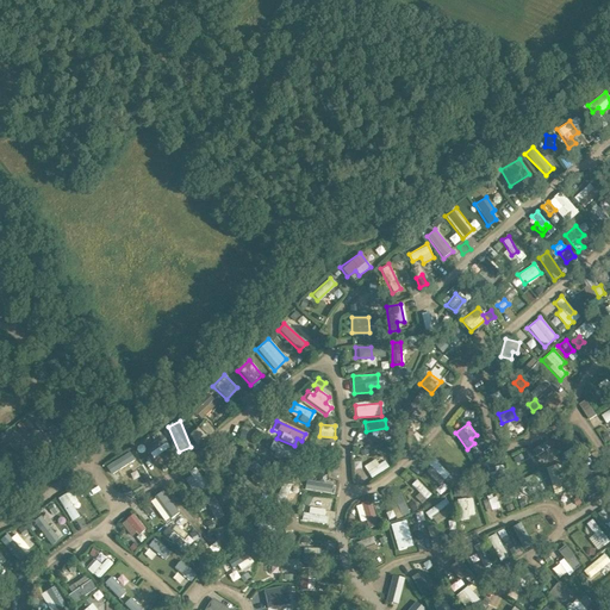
[(194,441),(203,437),(199,429),(191,433),(194,441)]
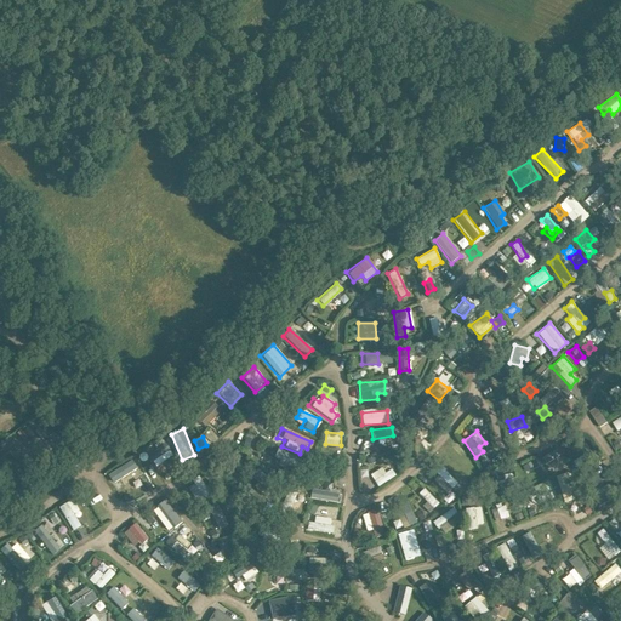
[(581,457),(593,446),(588,439),(575,450),(581,457)]
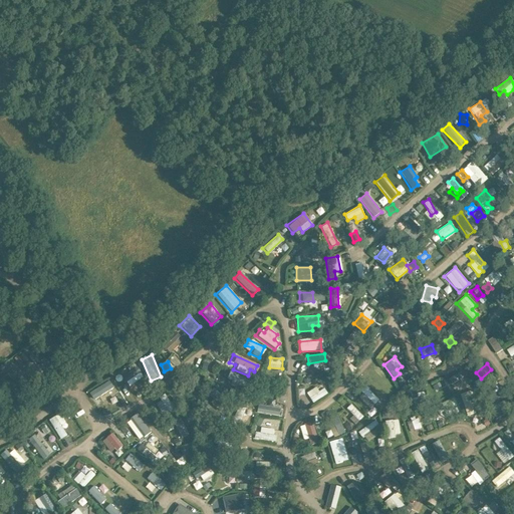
[(137,365),(121,376),(134,393),(146,383),(142,378),(144,376),(137,365)]
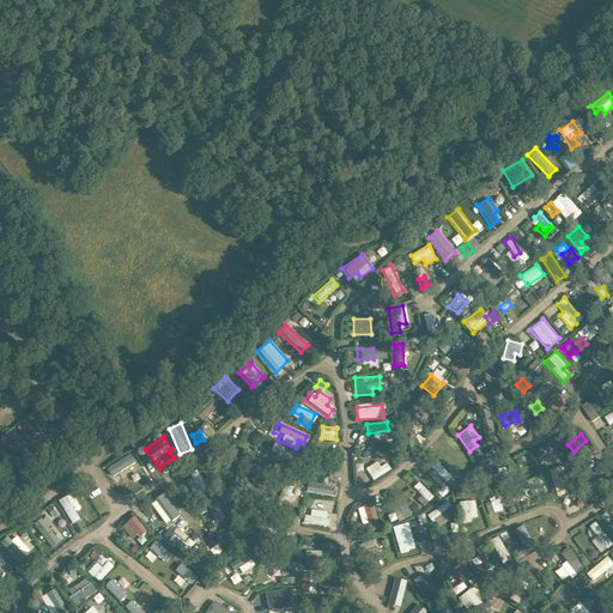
[(457,468),(471,461),(459,442),(449,447),(453,454),(449,455),(457,468)]
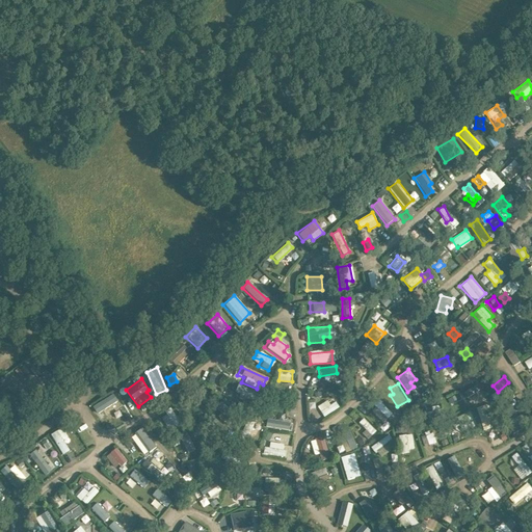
[(233,384),(230,391),(239,395),(242,388),(233,384)]
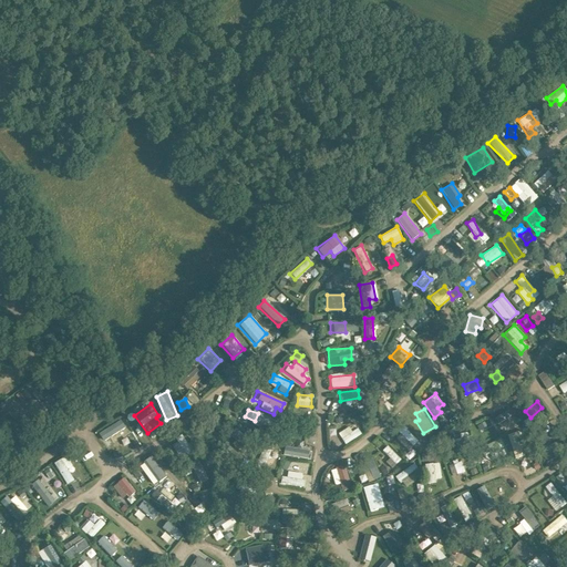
[(255,422),(246,419),(245,420),(260,425),(264,416),(258,414),(255,422)]
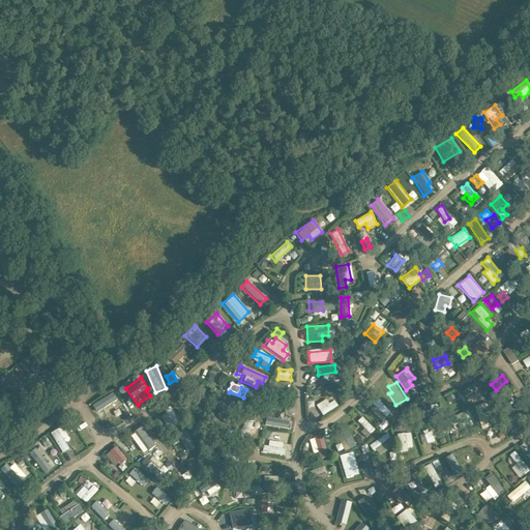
[(98,403),(105,414),(123,404),(117,393),(98,403)]
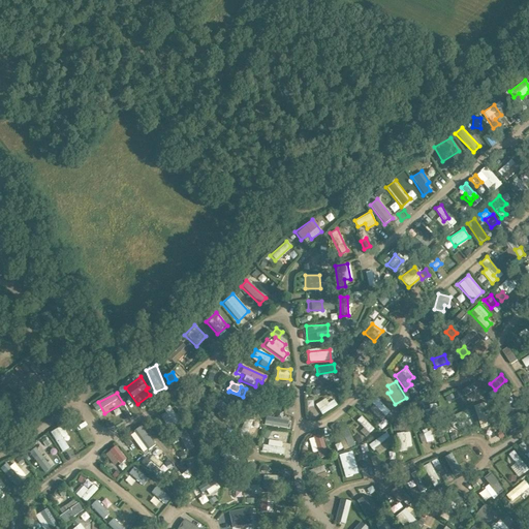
[(320,413),(336,407),(331,395),(315,402),(320,413)]
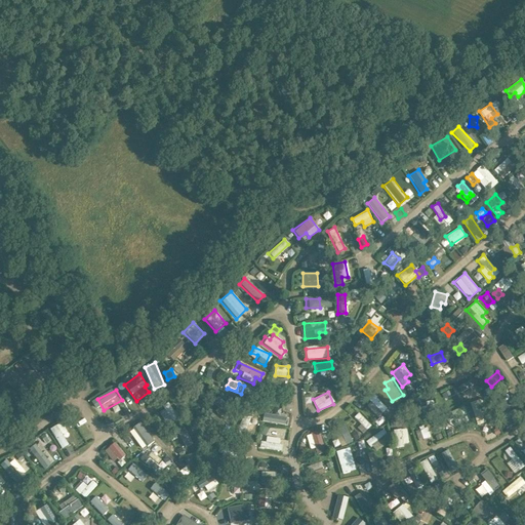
[(379,411),(385,407),(372,393),(367,398),(379,411)]
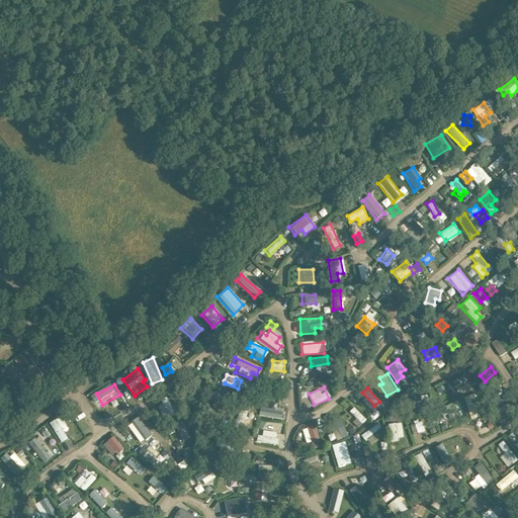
[(416,397),(419,409),(430,406),(426,394),(416,397)]
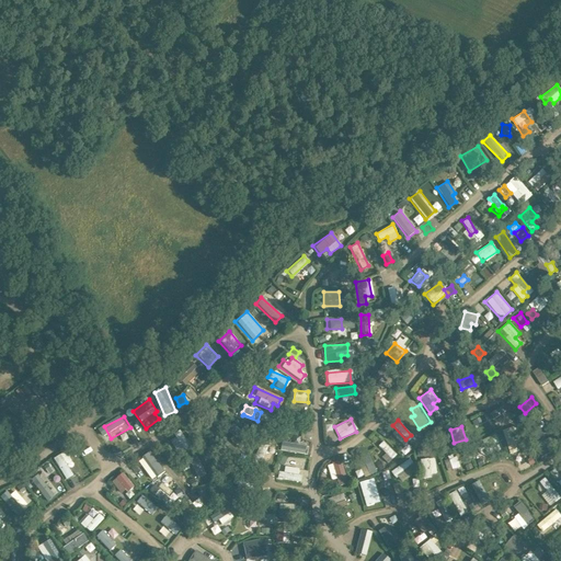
[(434,439),(442,437),(438,430),(432,432),(434,439)]
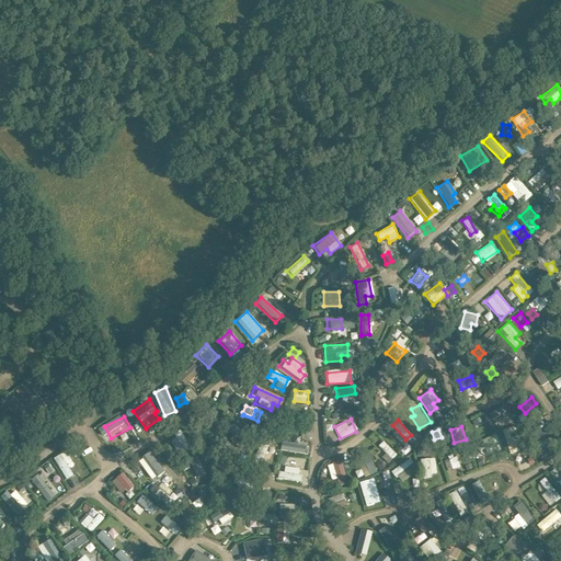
[(173,441),(180,453),(192,446),(185,434),(173,441)]
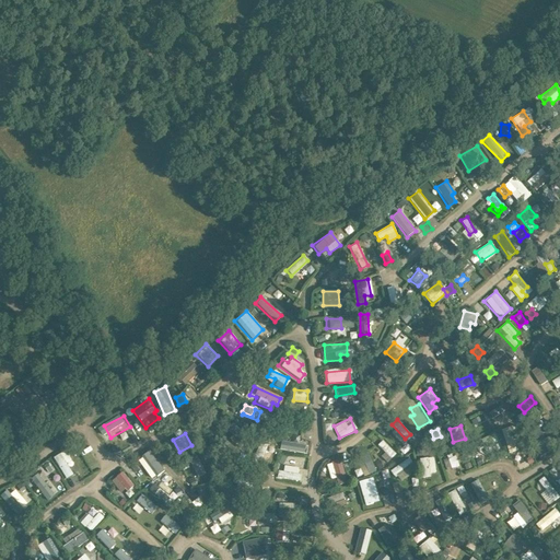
[(491,448),(490,444),(497,443),(496,435),(478,439),(480,451),(491,448)]
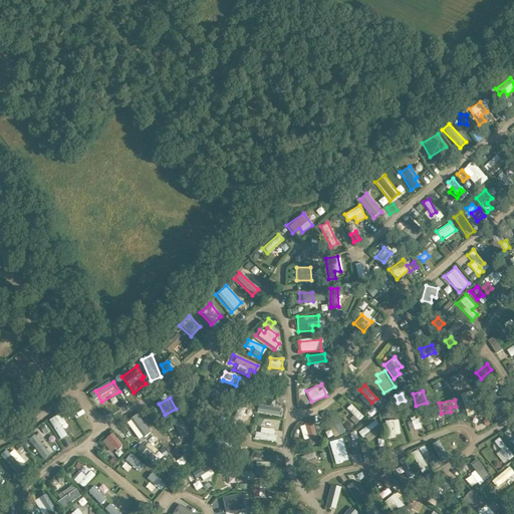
[(509,413),(513,409),(513,404),(512,402),(505,406),(509,413)]
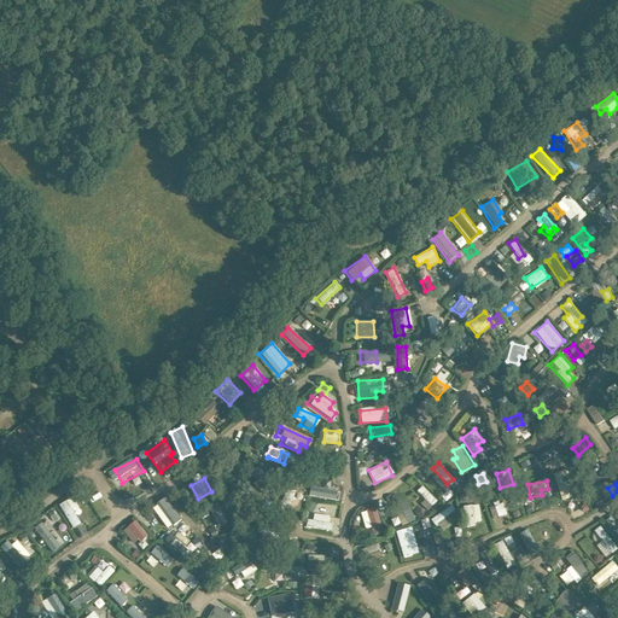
[(308,496),(334,500),(337,490),(309,485),(308,496)]
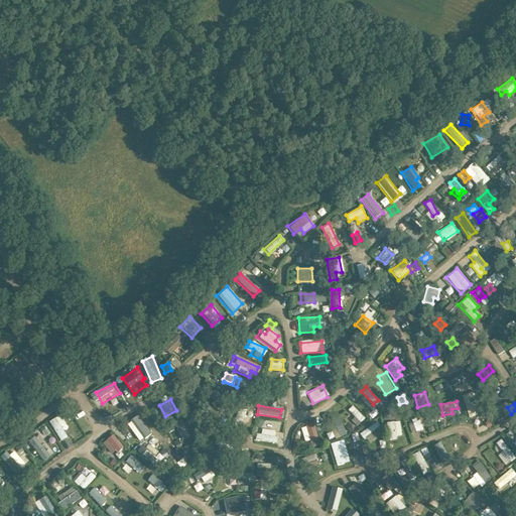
[(352,405),(347,409),(360,422),(365,418),(352,405)]
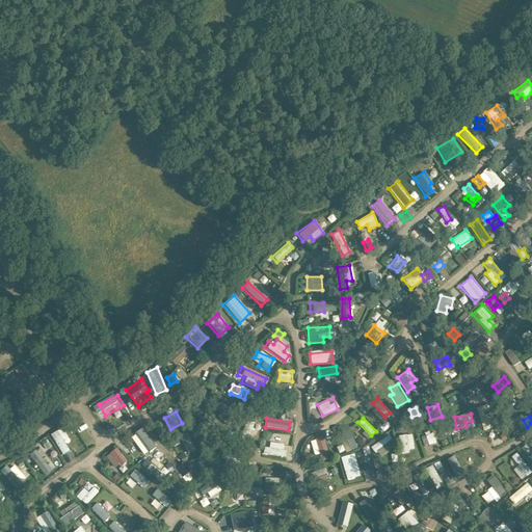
[(67,444),(72,441),(63,427),(50,435),(62,455),(71,450),(67,444)]
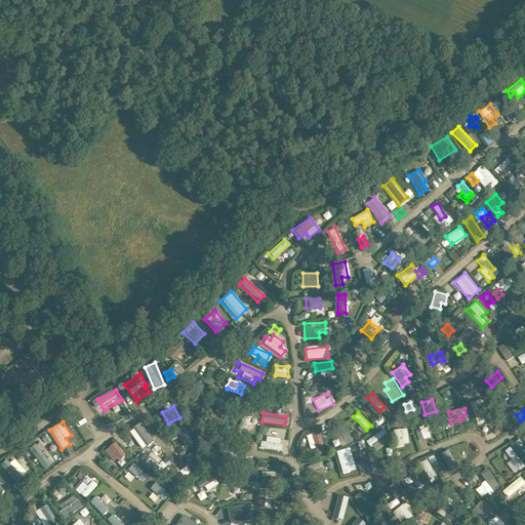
[(145,448),(156,440),(143,421),(131,430),(145,448)]
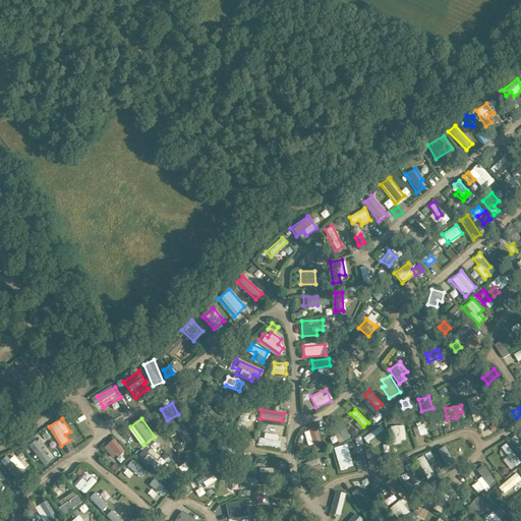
[(341,419),(330,424),(338,443),(349,439),(341,419)]
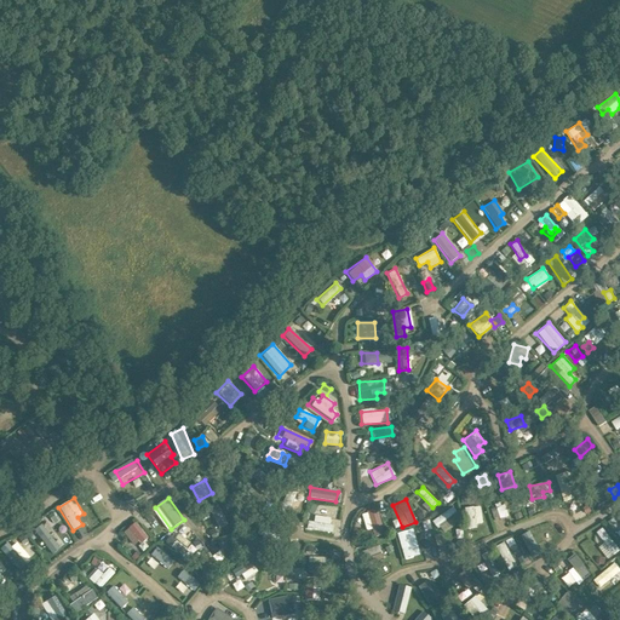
[(484,526),(481,505),(465,507),(469,528),(484,526)]
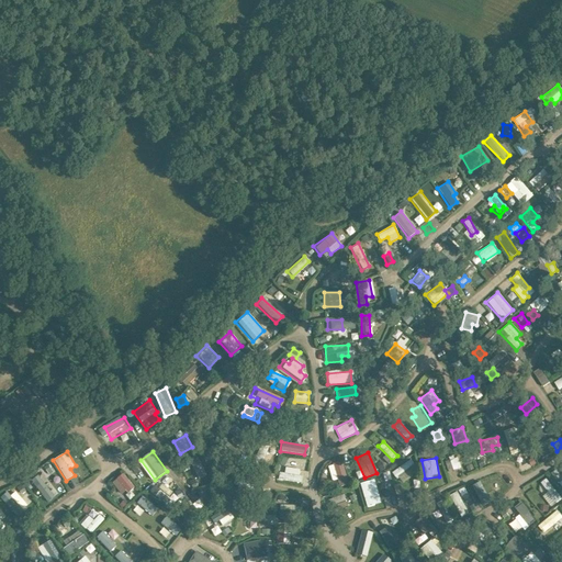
[(394,476),(415,464),(411,459),(391,471),(394,476)]
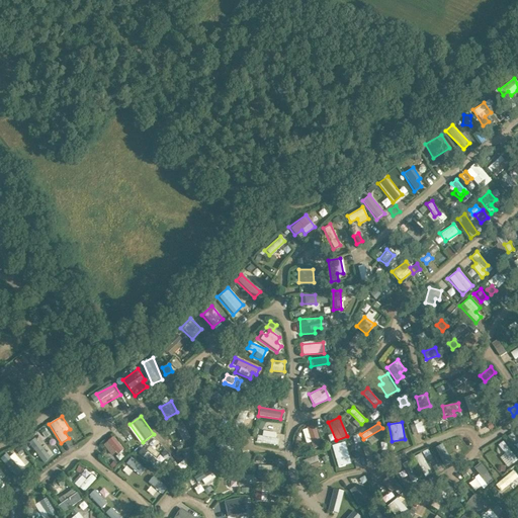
[(482,429),(484,434),(493,430),(491,425),(482,429)]
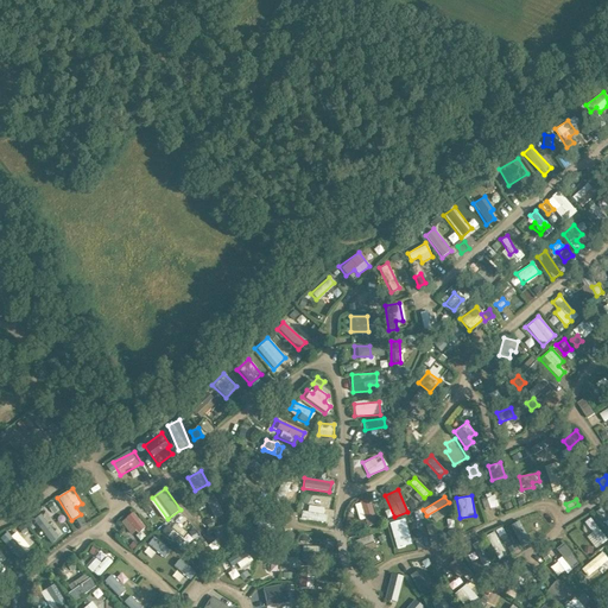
[(358,519),(365,518),(366,521),(374,519),(369,500),(354,504),(358,519)]
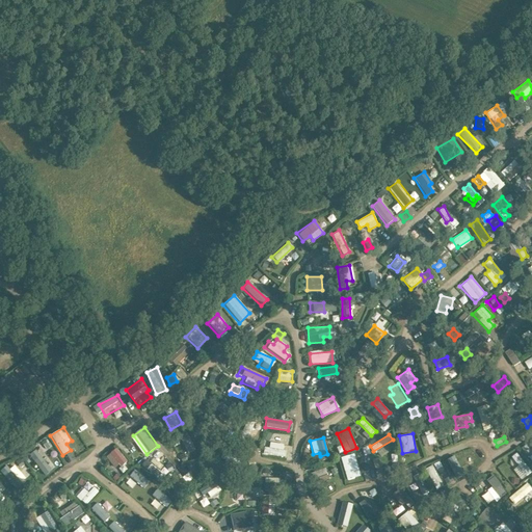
[(264,453),(283,456),(285,444),(270,442),(269,447),(265,447),(264,453)]
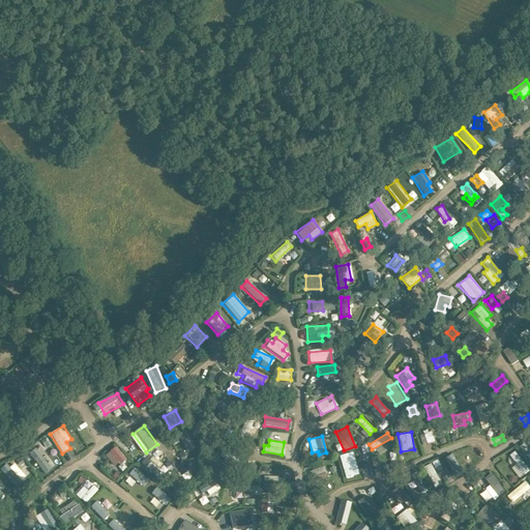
[(108,453),(117,467),(128,460),(119,446),(108,453)]
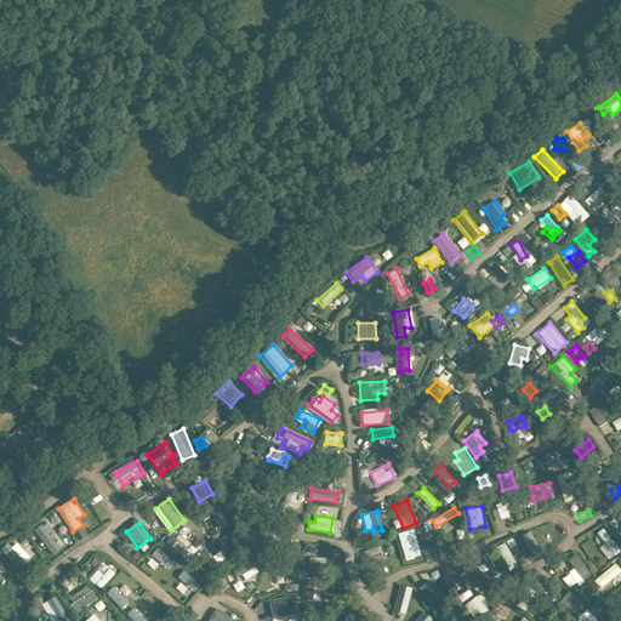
[(604,528),(597,533),(604,543),(599,547),(608,559),(620,551),(604,528)]
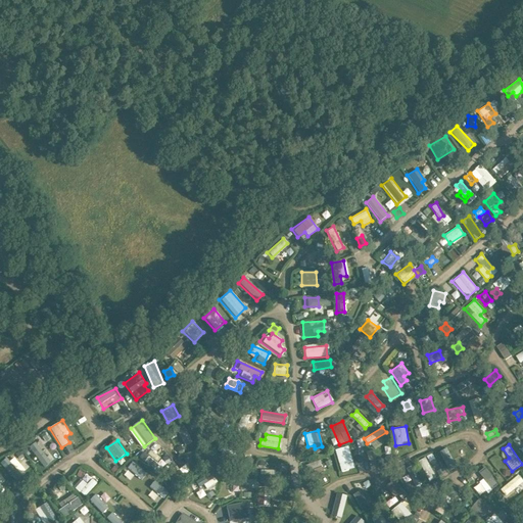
[(440,453),(443,457),(454,450),(452,446),(440,453)]
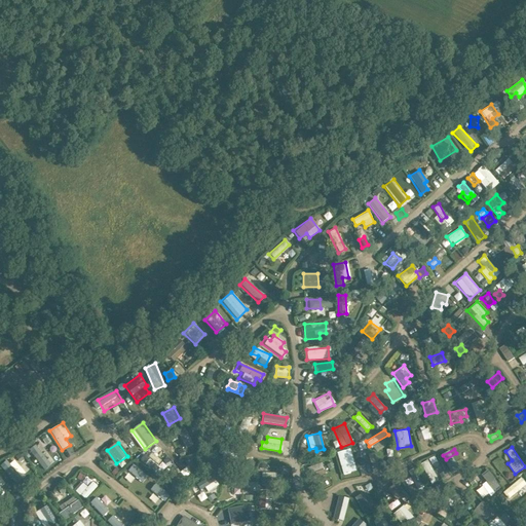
[(350,473),(349,467),(354,466),(351,453),(345,454),(344,450),(337,452),(342,475),(350,473)]
